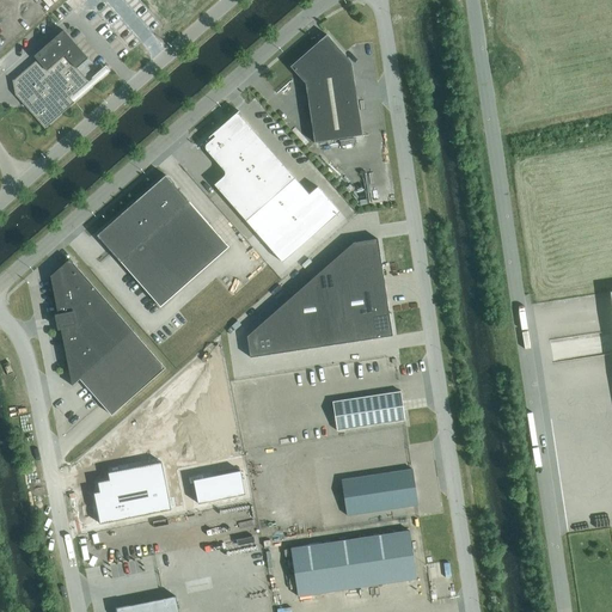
[(16,95),(25,106),(46,129),(74,103),(74,102),(73,103),(69,98),(87,81),(89,83),(89,81),(78,68),(89,59),(63,30),(51,41),(53,42),(34,59),(36,61),(13,80),(12,80),(16,95)]
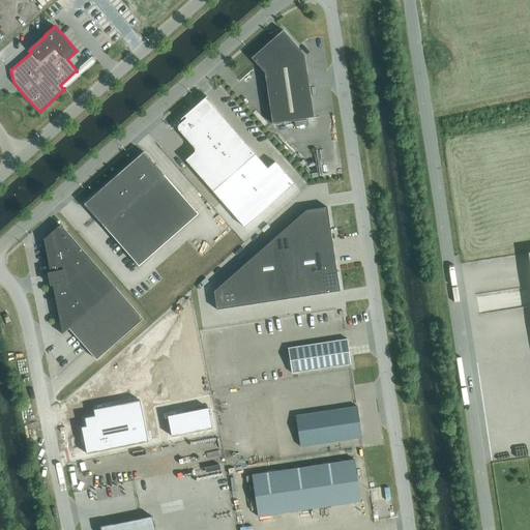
[(304,55),(283,30),(252,58),(264,72),(272,124),(314,117),(304,55)]
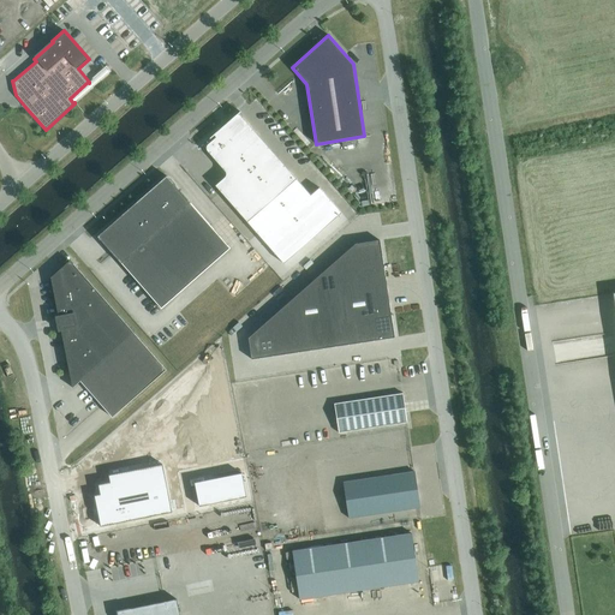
[(207,148),(207,149),(207,150),(208,151),(225,172),(226,172),(226,173),(226,174),(226,175),(226,177),(225,177),(225,178),(215,186),(248,222),(284,264),(341,213),(320,187),(311,196),(297,179),(239,114),(240,112),(209,138),(210,139),(214,136),(216,138),(208,144),(208,145),(207,145),(207,147),(207,148)]
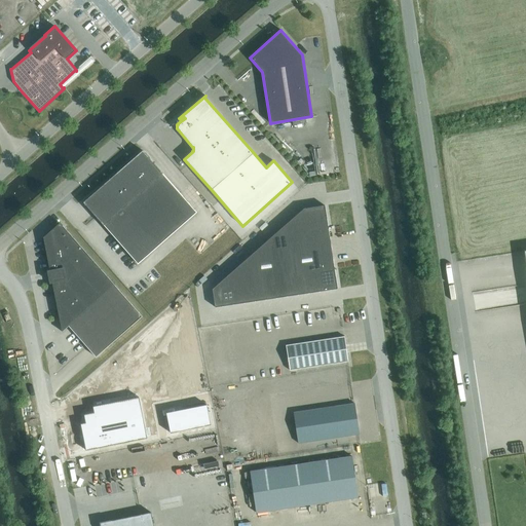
[(197,213),(143,151),(96,192),(96,193),(90,197),(95,213),(94,214),(138,264),(197,213)]
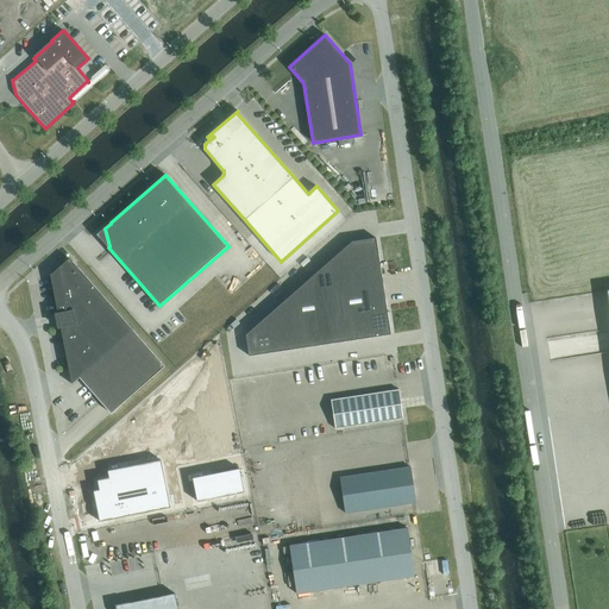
[(382,199),(394,198),(393,182),(381,184),(382,199)]
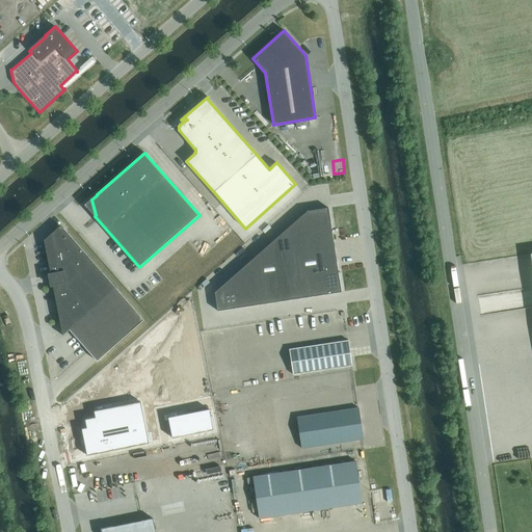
[(328,208),(308,211),(286,223),(290,236),(269,241),(273,255),(251,260),(215,292),(218,311),(341,292),(328,208)]
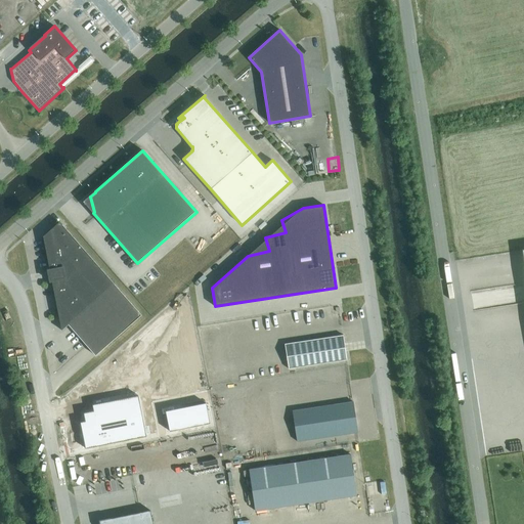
[(142,315),(62,224),(60,222),(43,236),(50,270),(48,270),(50,281),(54,280),(55,290),(60,317),(62,317),(96,355),(142,315)]
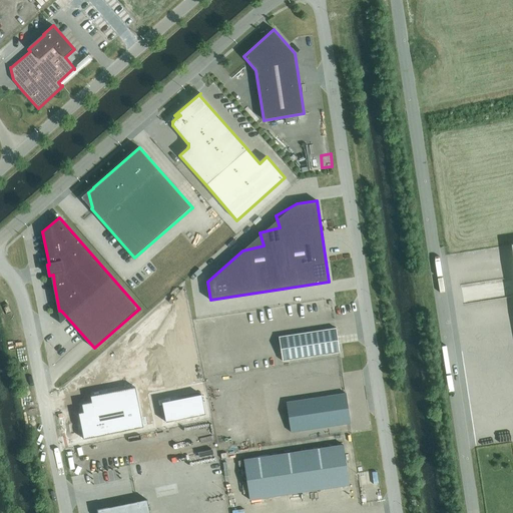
[(340,353),(336,328),(279,337),(283,361),(340,353)]
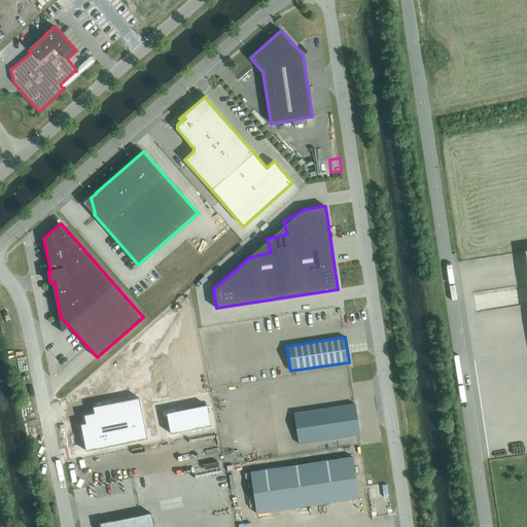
[(85,424),(81,425),(86,451),(147,438),(139,398),(93,408),(95,414),(84,416),(85,424)]
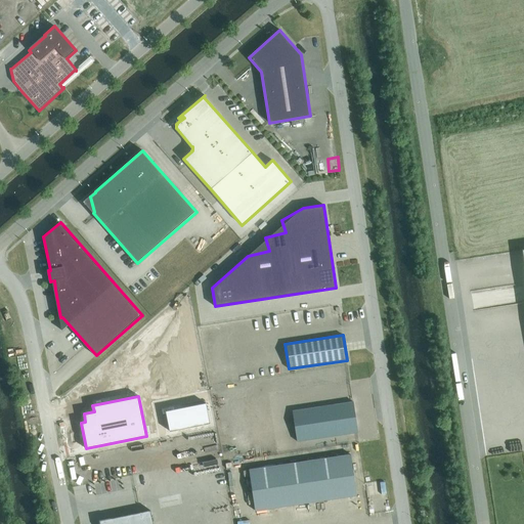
[(358,432),(353,401),(293,410),(297,441),(358,432)]
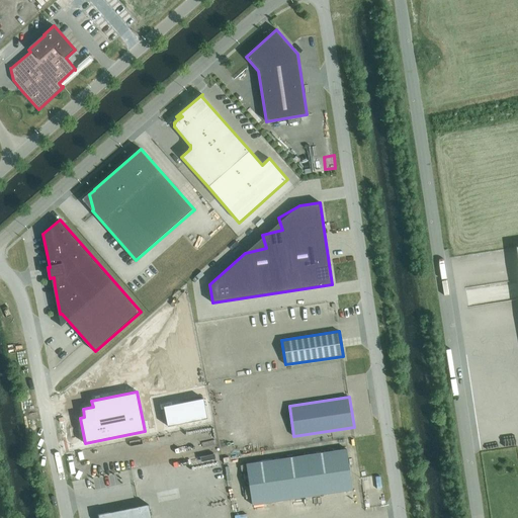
[(203,399),(164,407),(168,427),(207,419),(203,399)]
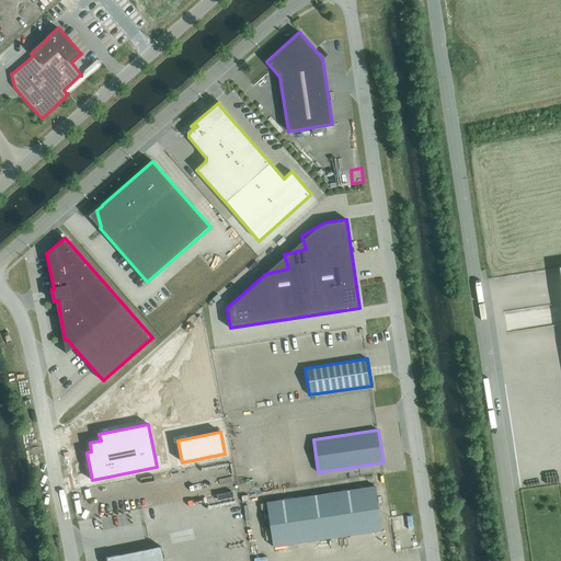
[(382,530),(376,487),(266,503),(273,547),(382,530)]
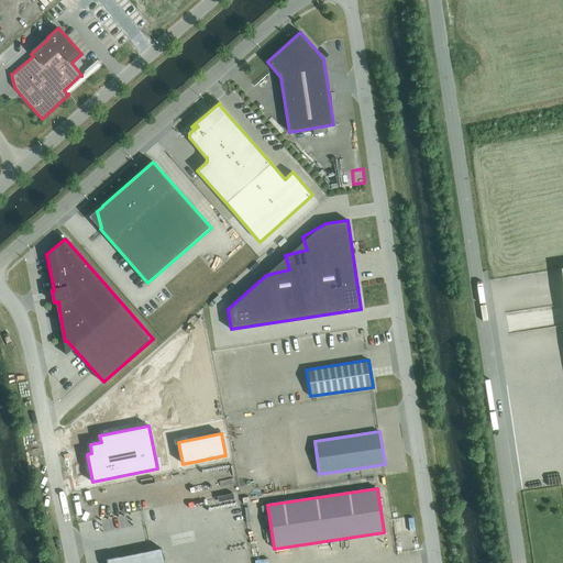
[(108,559),(108,562),(164,562),(162,548),(108,559)]
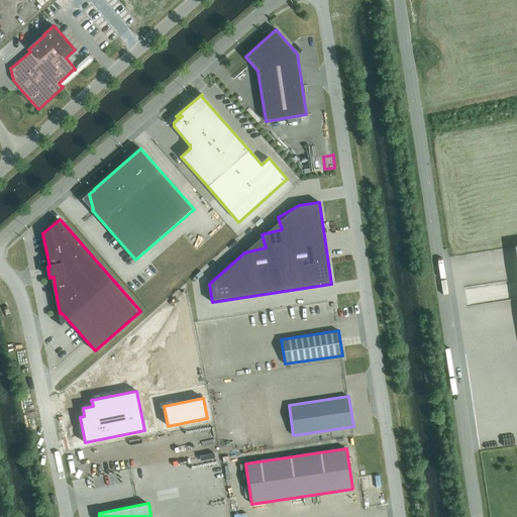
All buildings are outlined.
